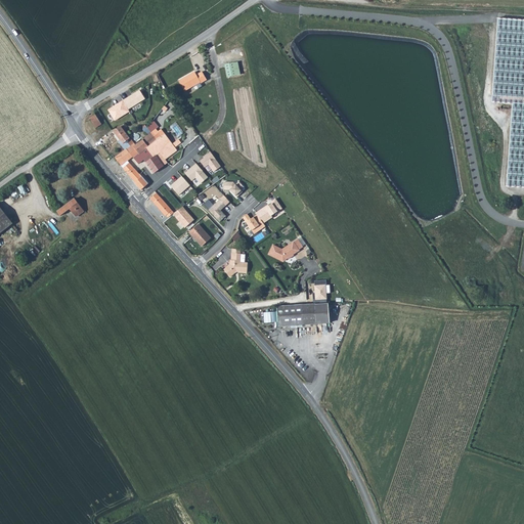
[(238,61),(226,63),(229,78),(242,75),(238,61)]
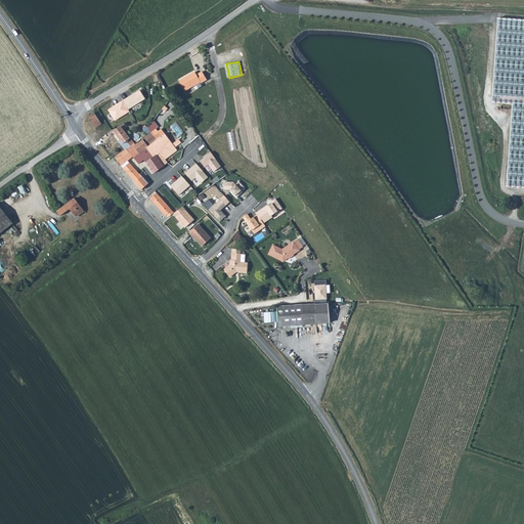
[(187,75),(179,80),(185,90),(200,82),(201,83),(207,80),(202,72),(195,74),(194,73),(188,76),(187,75)]
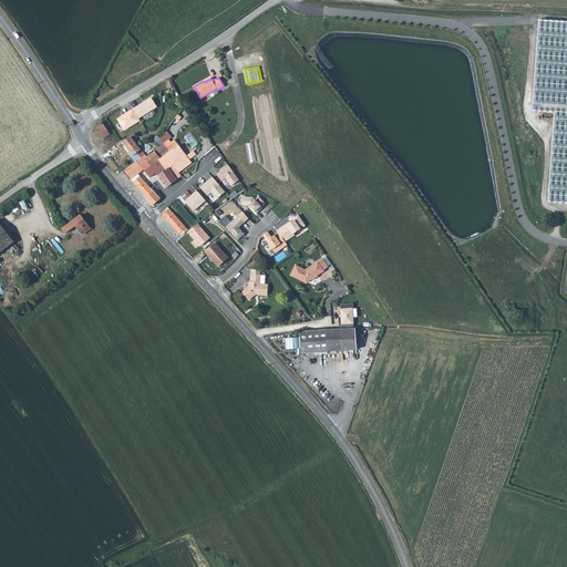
[(133,109),(138,119),(157,107),(152,98),(133,109)]
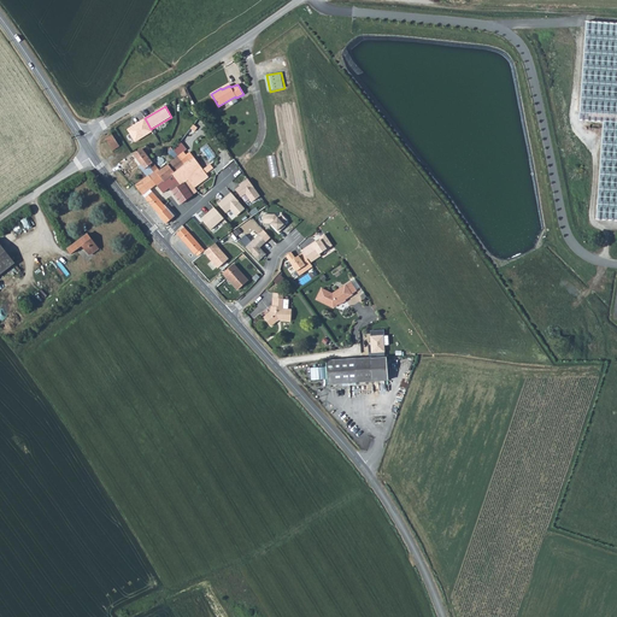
[(145,118),(127,129),(136,142),(152,131),(151,129),(145,118)]
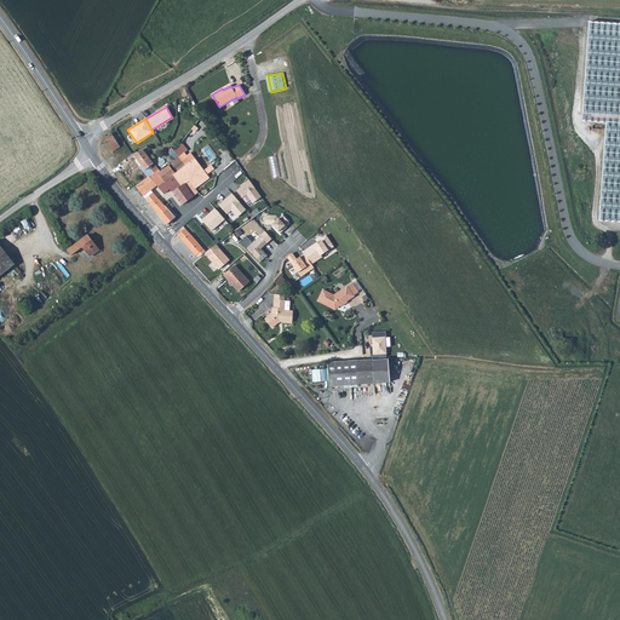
[(120,147),(113,135),(105,139),(113,151),(120,147)]
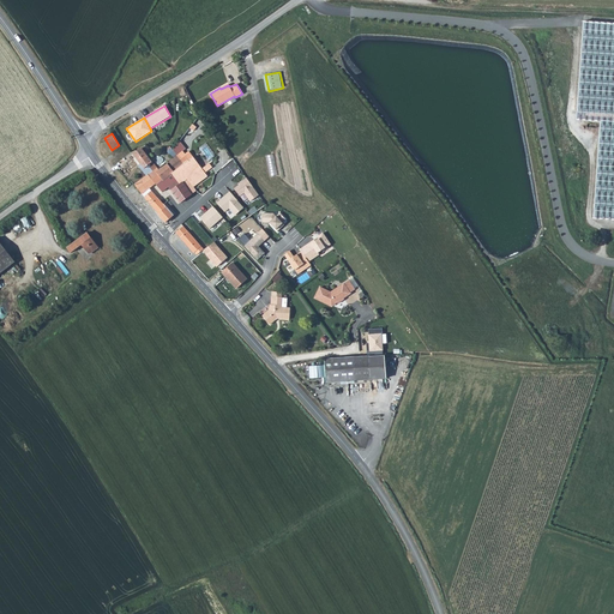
[(142,169),(146,175),(148,176),(160,168),(157,167),(152,161),(142,146),(132,154),(143,168),(142,169)]
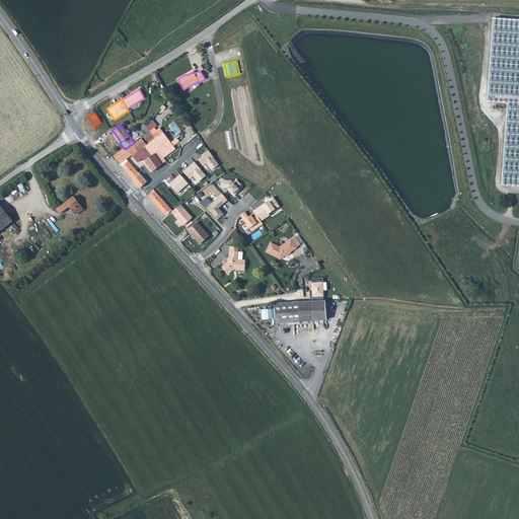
[(155,128),(150,131),(155,138),(163,132),(159,127),(156,129),(155,128)]
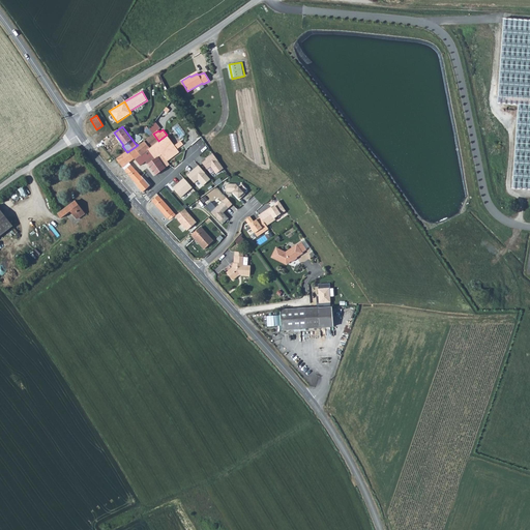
[(230,134),(235,152),(241,150),(236,133),(230,134)]
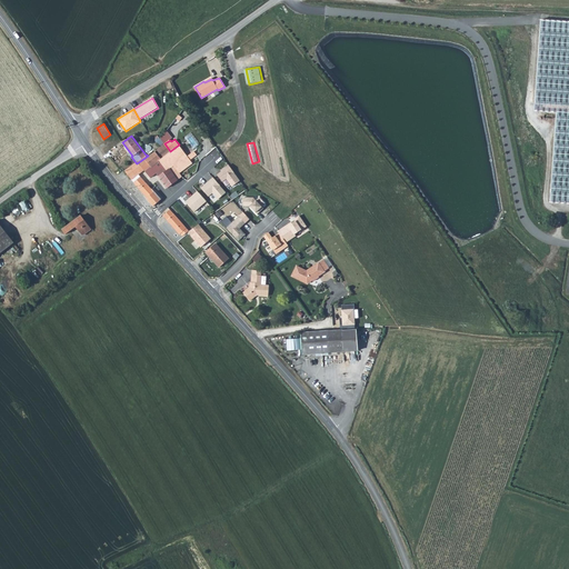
[(165,143),(156,150),(161,159),(169,152),(170,151),(165,143)]
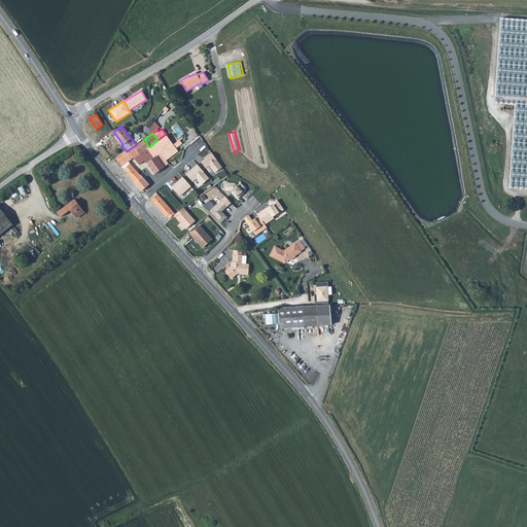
[(157,140),(156,141),(169,157),(178,150),(166,134),(157,140)]
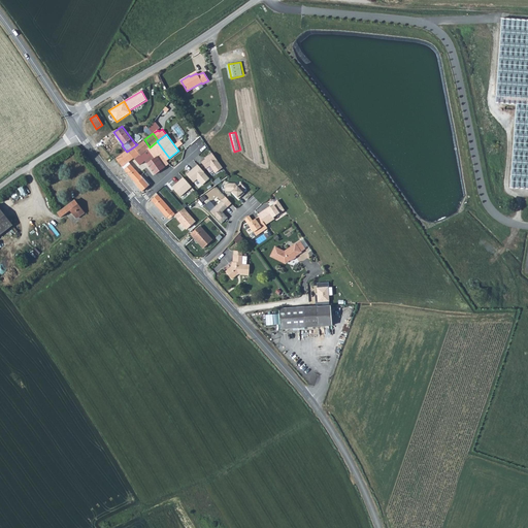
[(126,151),(116,158),(122,166),(133,158),(138,164),(144,160),(154,153),(164,166),(169,163),(166,160),(169,158),(157,141),(150,147),(144,139),(137,144),(127,152),(126,151)]
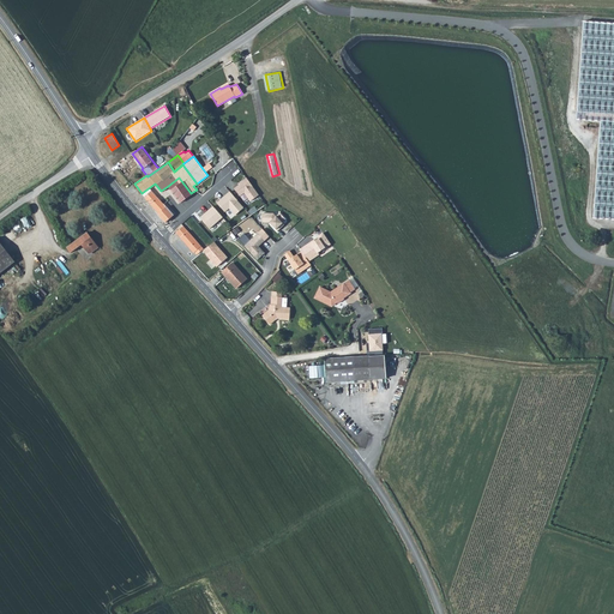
[(179,178),(168,186),(180,202),(191,193),(179,178)]
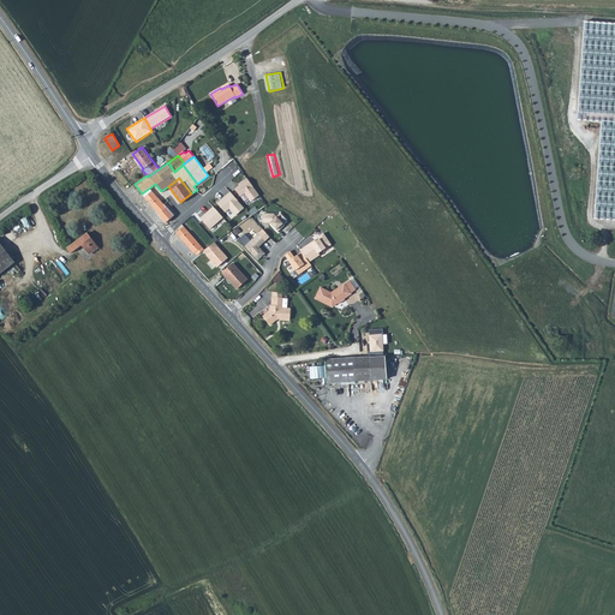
[(248,178),(239,184),(240,185),(236,189),(240,197),(245,193),(251,202),(260,196),(248,178)]
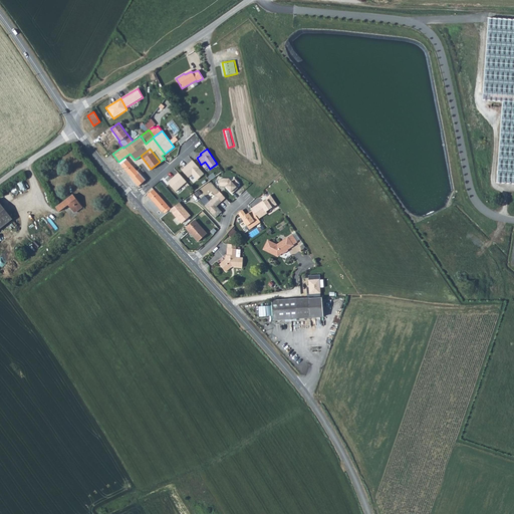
[(185,167),(182,169),(189,177),(192,174),(197,180),(204,173),(192,160),(187,165),(187,166),(186,167),(185,167)]
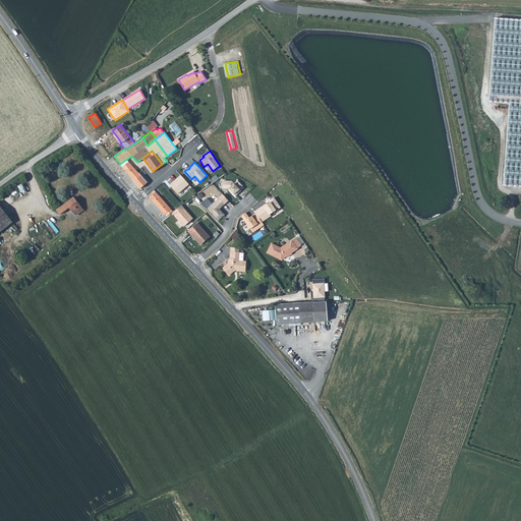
[(131,165),(125,169),(128,173),(127,173),(134,180),(133,181),(141,189),(148,183),(131,165)]
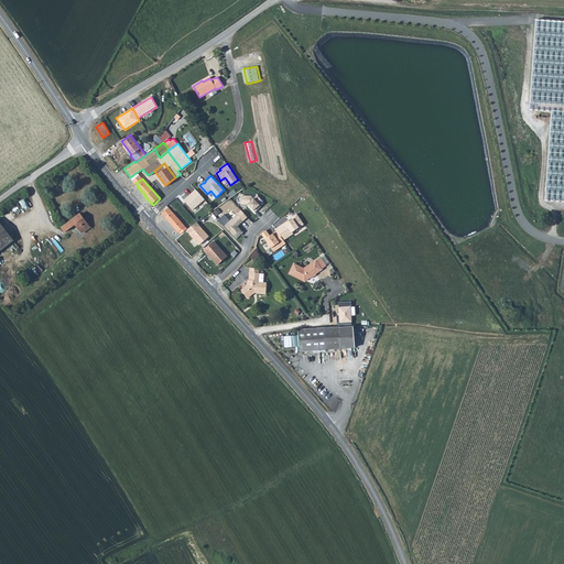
[(195,188),(184,199),(193,209),(204,199),(195,188)]
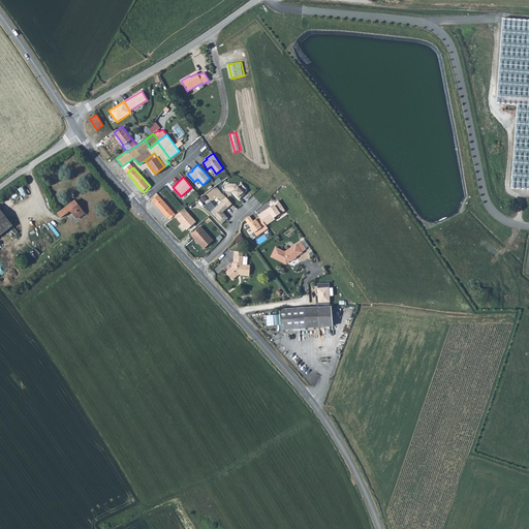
[(226,184),(226,191),(232,192),(239,199),(245,193),(244,192),(247,189),(241,183),(238,186),(236,184),(226,184)]
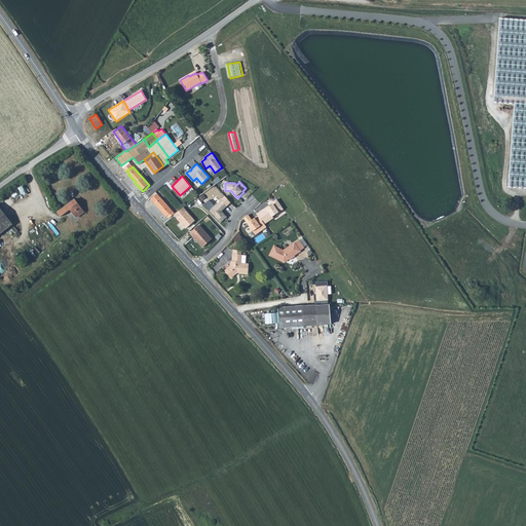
[(158,194),(152,199),(168,217),(168,216),(171,218),(174,215),(176,213),(158,194)]
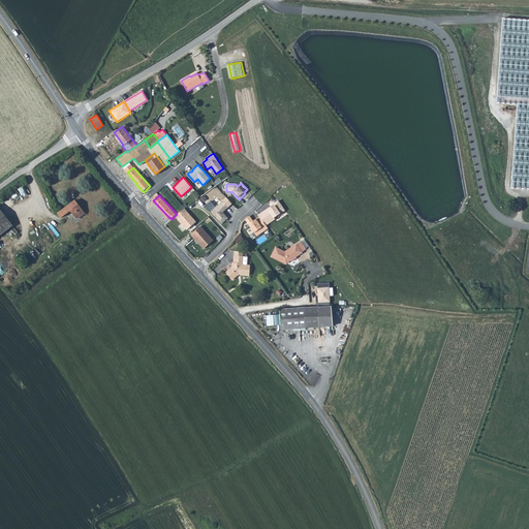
[(75,200),(58,214),(62,218),(71,211),(78,219),(85,214),(75,200)]
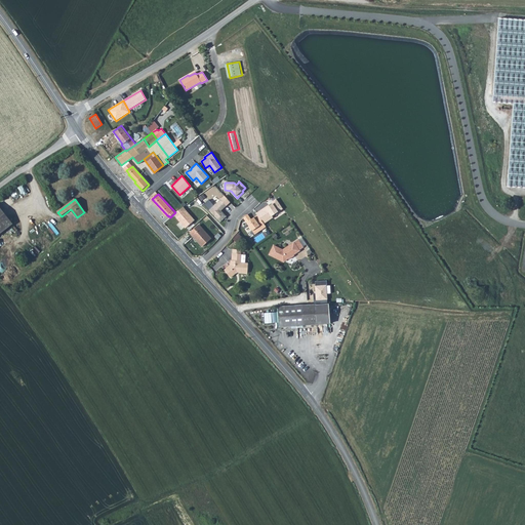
[(266,207),(260,211),(268,221),(273,217),(272,216),(283,208),(277,199),(272,202),(273,204),(267,208),(266,207)]
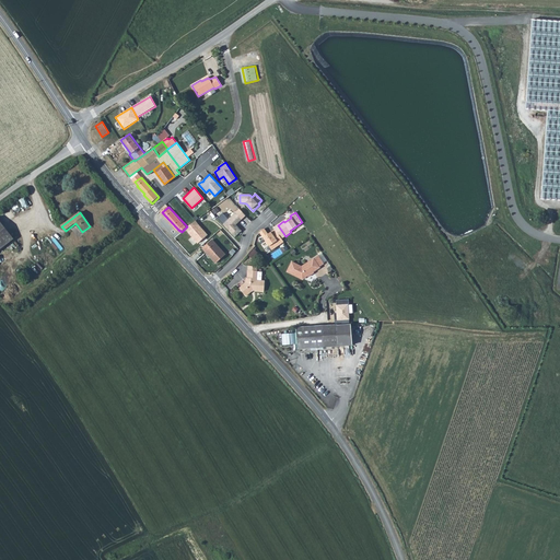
[(235,213),(222,224),(234,237),(242,231),(235,224),(237,223),(242,220),(235,213)]
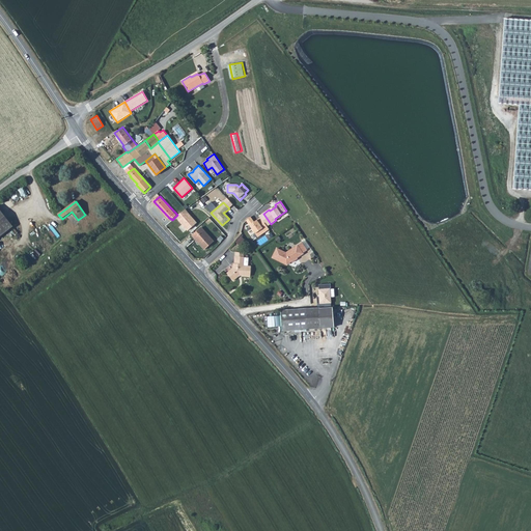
[(198,223),(186,208),(177,215),(175,217),(188,231),(198,223)]
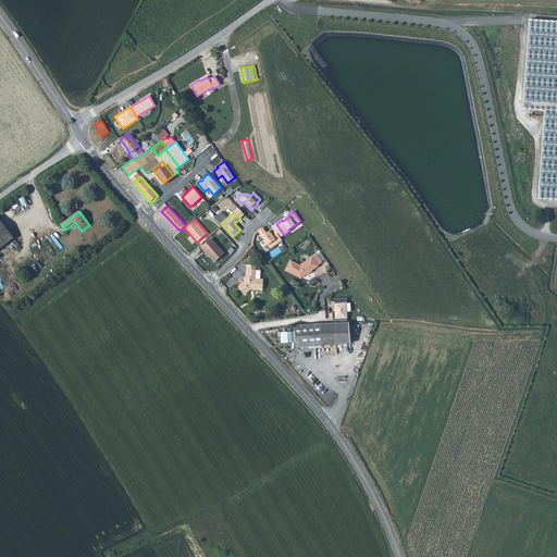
[(0,220),(0,247),(13,237),(0,220)]
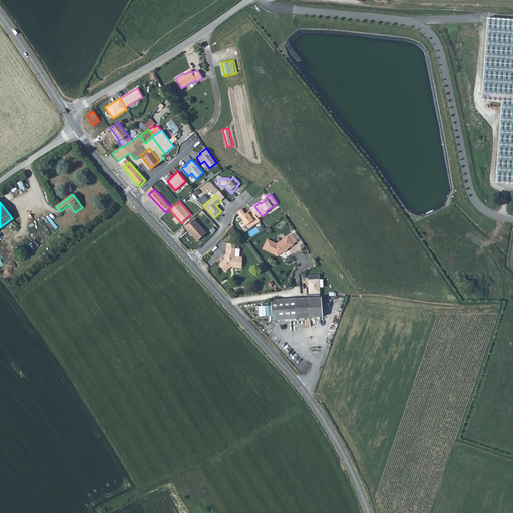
[(241,209),(237,213),(249,229),(261,221),(251,209),(248,212),(248,213),(246,215),(241,209)]
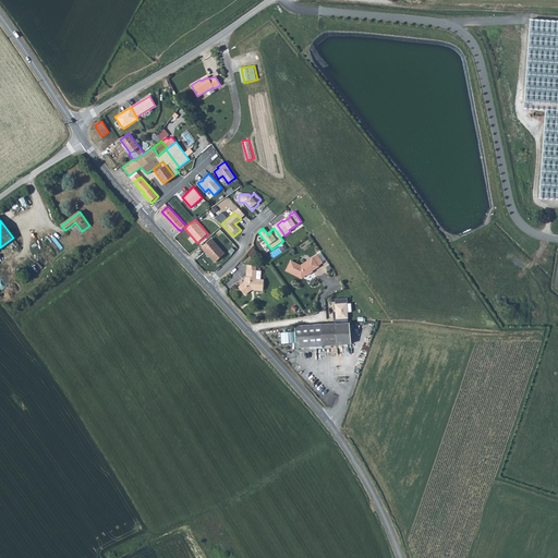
[(211,239),(202,247),(215,262),(225,253),(211,239)]
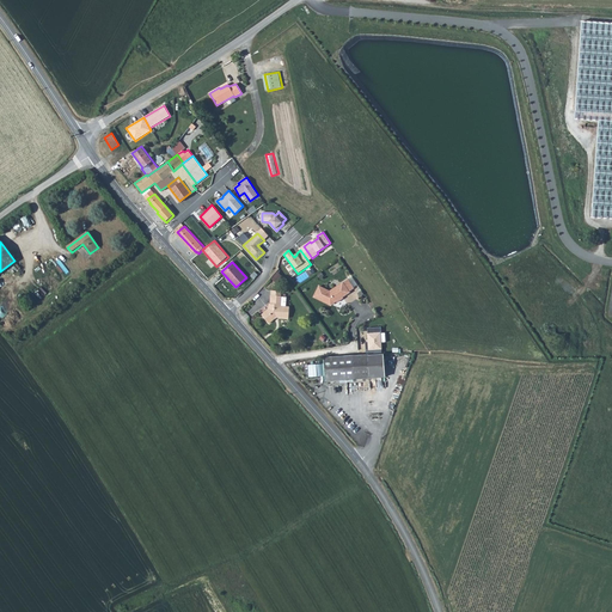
[(11,286),(17,281),(7,269),(1,274),(11,286)]
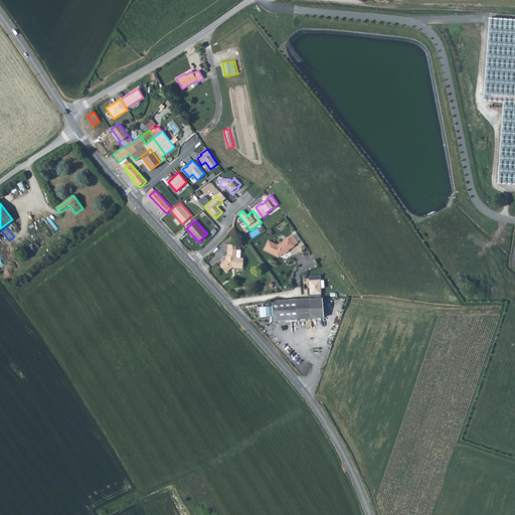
[(1,232),(0,233),(0,250),(9,243),(1,232)]
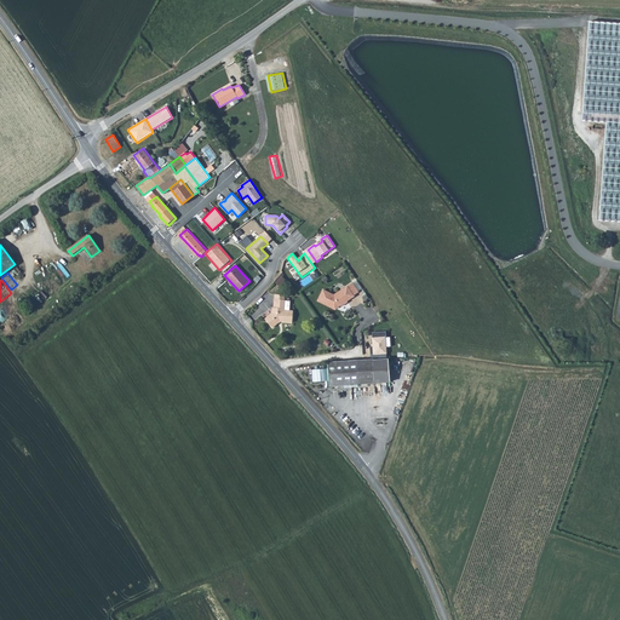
[(334,296),(323,291),(319,302),(336,310),(342,305),(339,303),(345,299),(348,302),(355,297),(354,296),(360,293),(352,283),(348,287),(349,288),(346,291),(345,288),(334,296)]
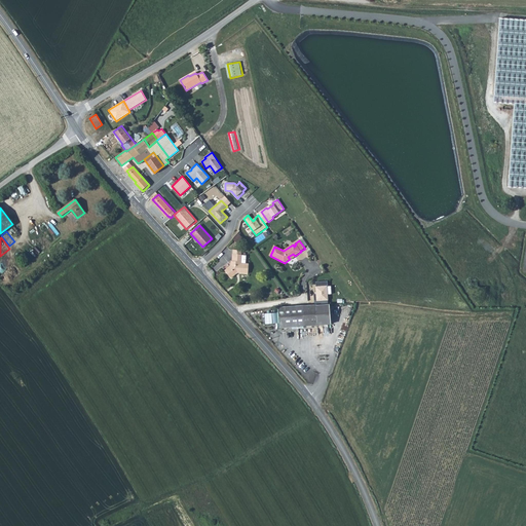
[(228,266),(223,270),(230,278),(237,273),(247,273),(247,264),(239,263),(239,255),(238,255),(230,255),(230,260),(228,260),(228,266)]
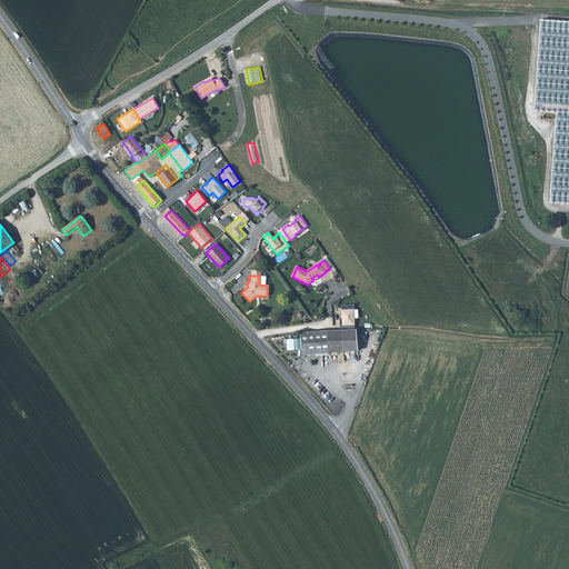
[(355,303),(341,305),(342,318),(339,318),(340,326),(355,325),(353,310),(355,310),(355,303)]
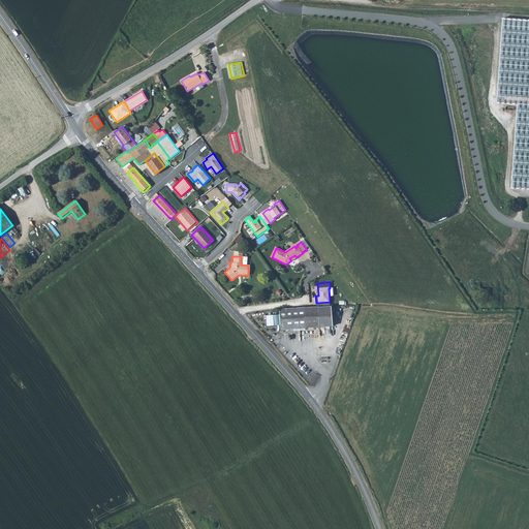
[(315,307),(280,309),(280,311),(282,331),(332,328),(331,306),(315,307)]
